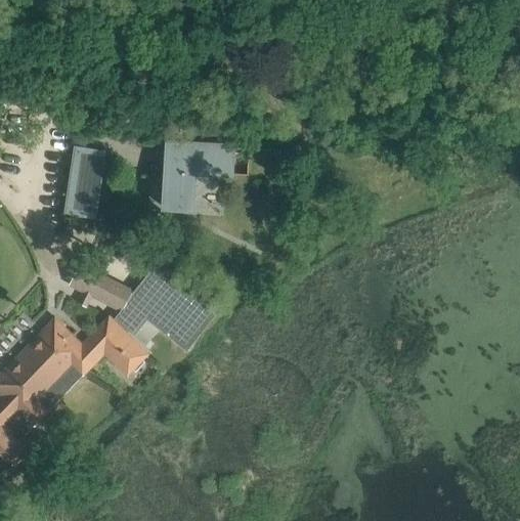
[(275,155),(276,155),(276,153),(164,146),(161,211),(189,213),(191,170),(206,171),(205,177),(228,178),(229,157),(244,158),(243,179),(274,181),(275,155)]
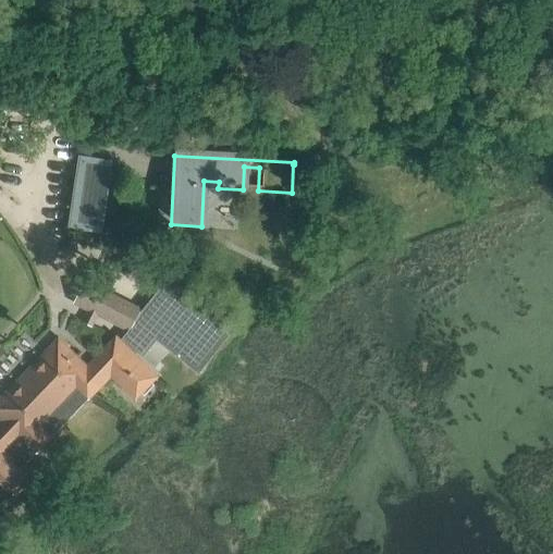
[(77,163),(68,228),(94,232),(96,233),(106,165),(77,161),(77,163)]
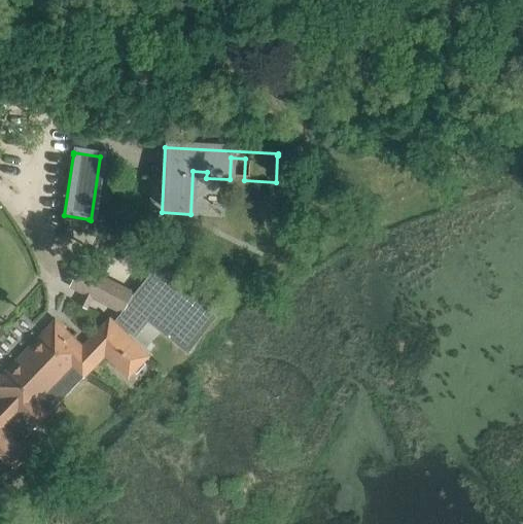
[(130,298),(126,303),(137,312),(187,352),(213,319),(151,271),(130,298)]
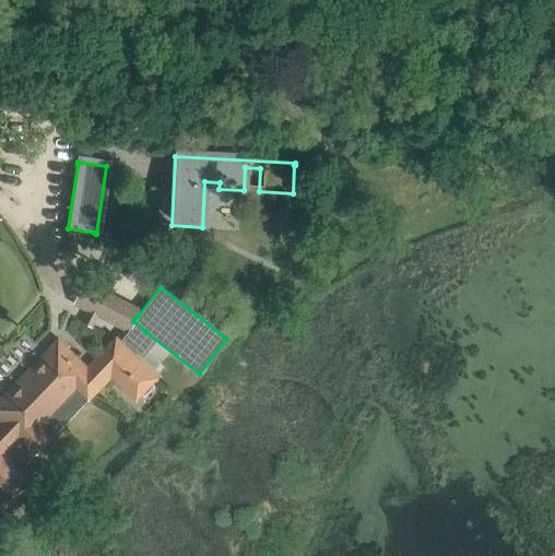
[(84,288),(74,308),(85,314),(95,318),(126,333),(141,341),(145,331),(133,321),(138,316),(136,315),(136,314),(104,298),(84,288)]
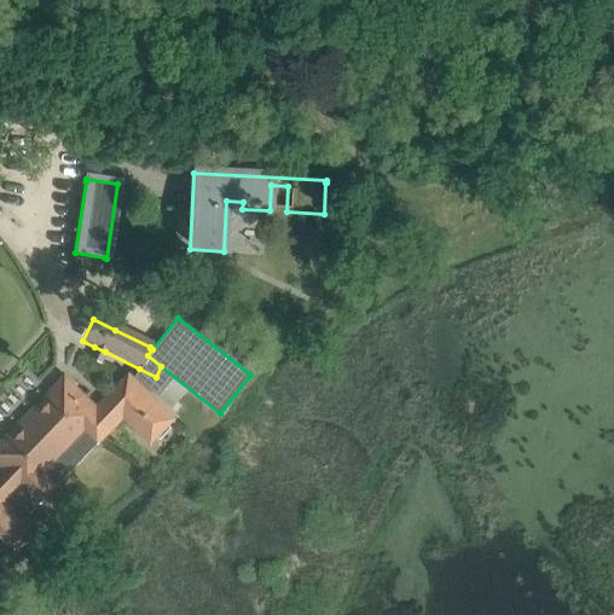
[(168,429),(164,427),(169,422),(125,378),(100,402),(102,404),(105,399),(110,402),(97,416),(110,429),(119,419),(146,446),(152,440),(155,442),(168,429)]
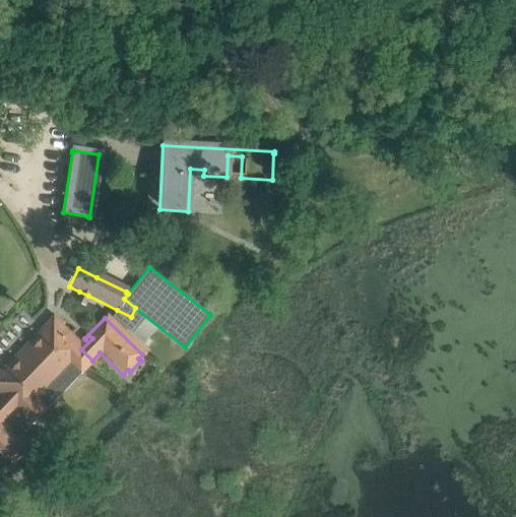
[(81,349),(51,319),(19,352),(61,392),(92,361),(81,349)]
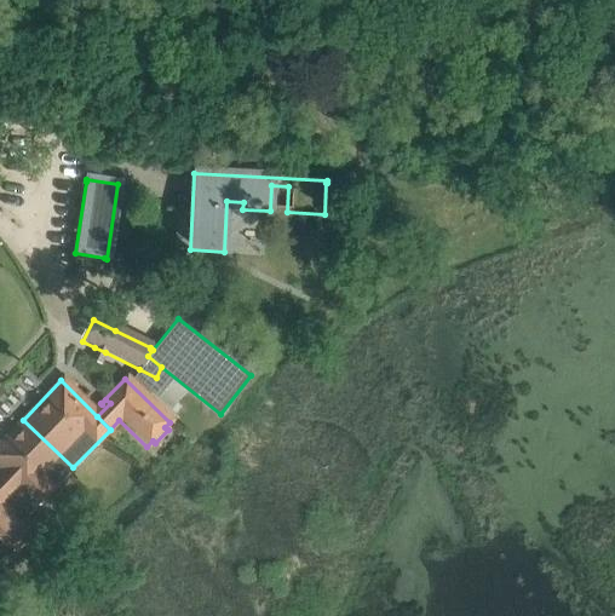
[(0,473),(3,476),(35,506),(73,467),(23,420),(0,443),(0,473)]
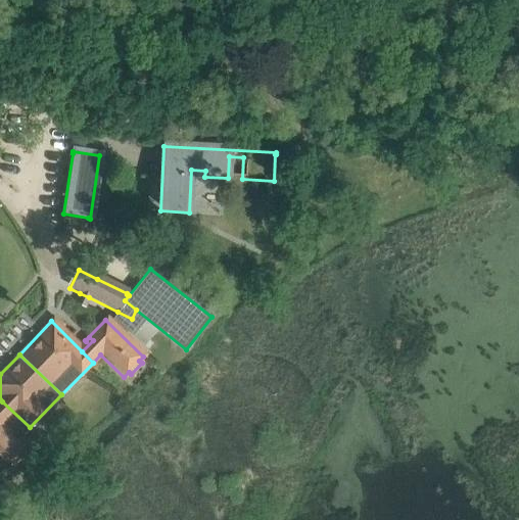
[(0,471),(6,477),(29,453),(16,441),(30,427),(2,402),(0,404),(0,471)]
